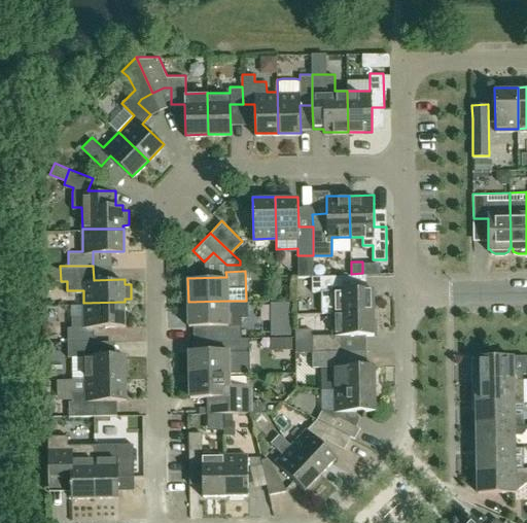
[(322,312),(332,311),(374,311),(374,287),(342,288),(341,274),(311,275),(312,289),(321,289),(322,312)]
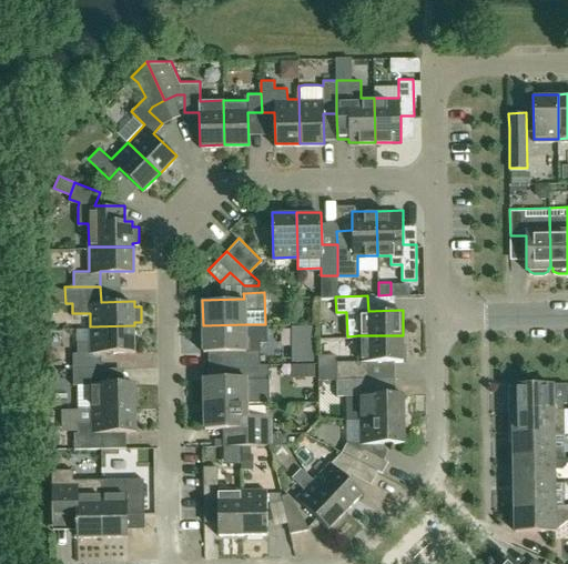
[(245,324),(203,325),(203,350),(233,350),(234,363),(261,362),(260,338),(246,338),(245,324)]
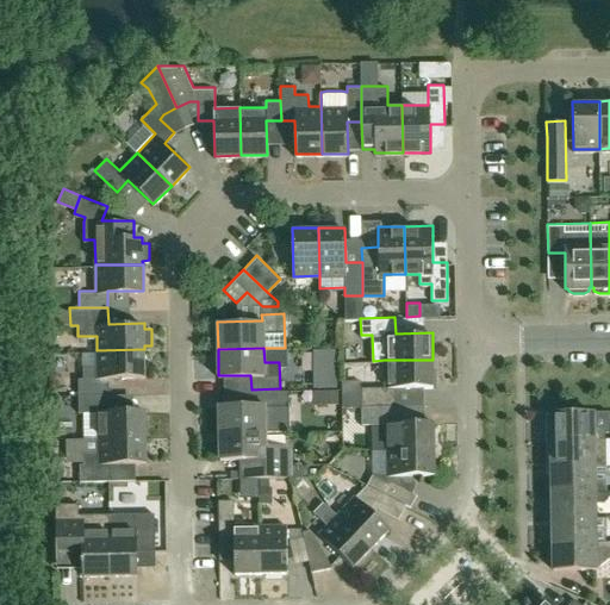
[(144,349),(97,350),(97,365),(82,365),(82,376),(78,376),(79,393),(110,393),(109,376),(144,376),(144,349)]
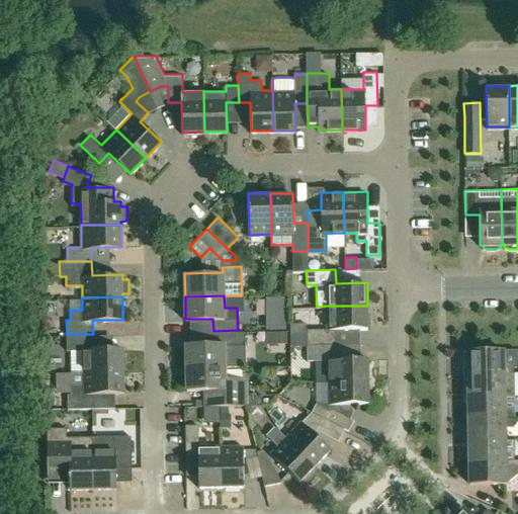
[(306,328),(307,344),(336,343),(336,328),(367,328),(367,306),(327,306),(327,328),(306,328)]
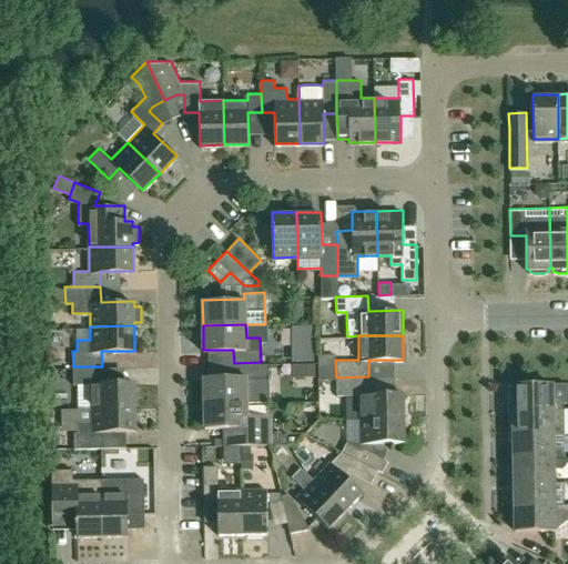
[(322,362),(322,348),(305,349),(306,362),(322,362)]
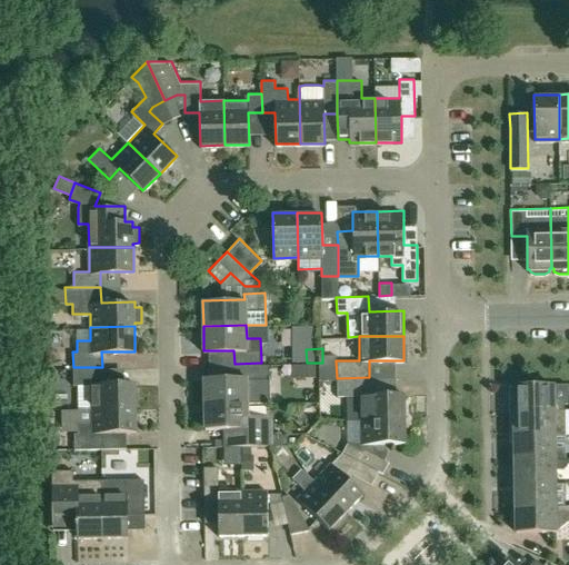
[(261,363),(235,364),(235,377),(205,377),(205,403),(248,402),(247,388),(269,388),(269,363),(261,364),(261,363)]
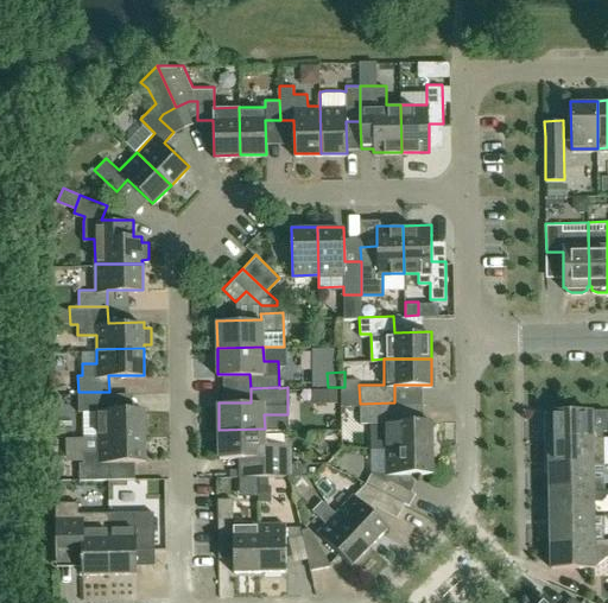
[(97,408),(97,435),(145,435),(145,407),(109,408),(109,392),(78,392),(78,410),(97,408)]
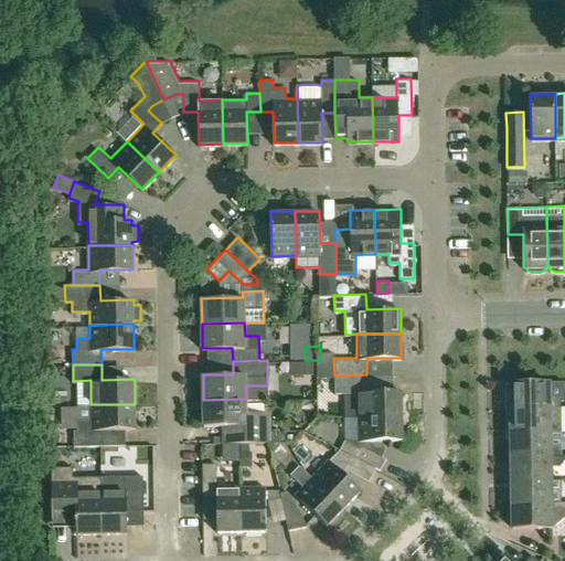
[(358,392),(358,416),(402,415),(402,390),(366,391),(366,374),(334,376),(334,392),(358,392)]
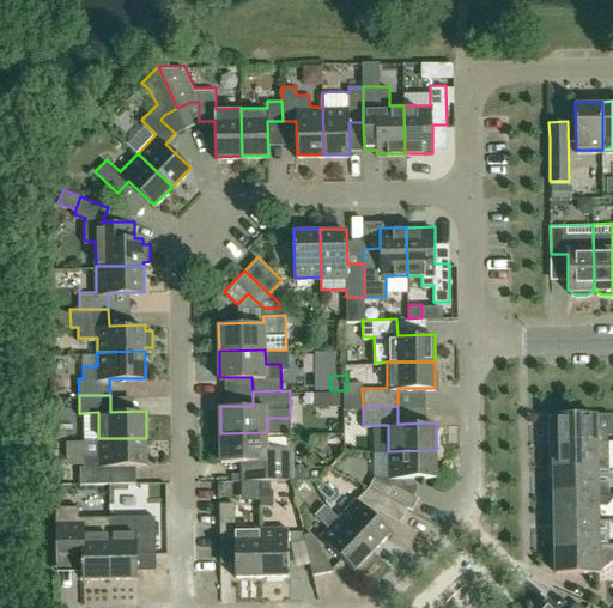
[(548,423),(548,441),(608,439),(607,439),(607,432),(604,429),(596,429),(596,413),(553,414),(553,423),(548,423)]
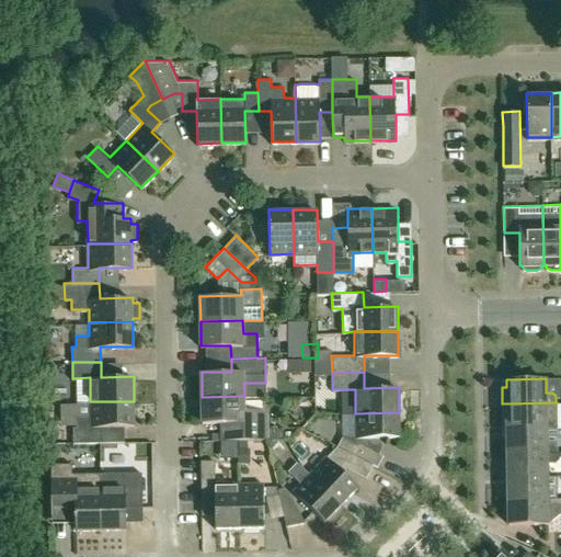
[(244,409),(244,396),(202,397),(202,421),(221,421),(221,439),(263,438),(263,409),(244,409)]
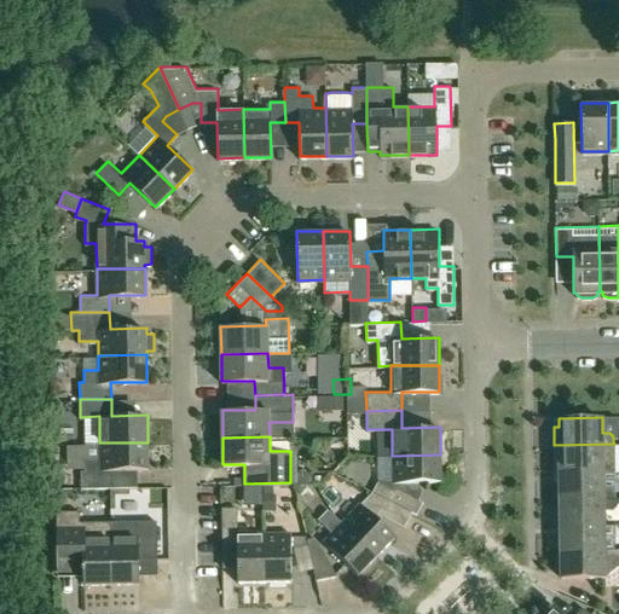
[(148,442),(99,442),(99,458),(85,458),(85,469),(81,469),(81,487),(111,486),(111,469),(148,469),(148,442)]
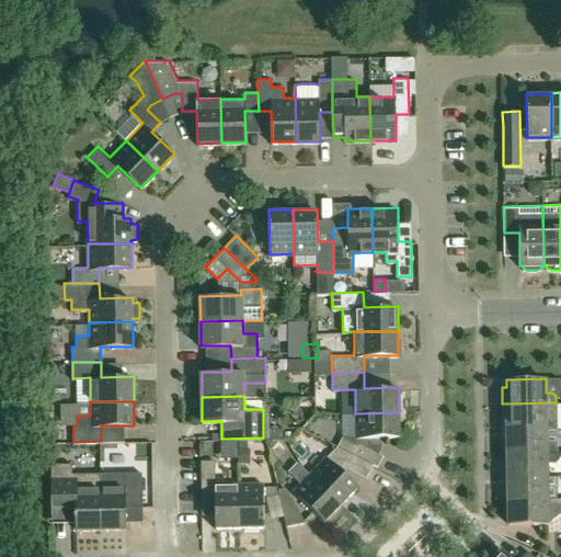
[(506,420),(507,428),(547,427),(557,427),(557,402),(502,404),(502,420),(506,420)]
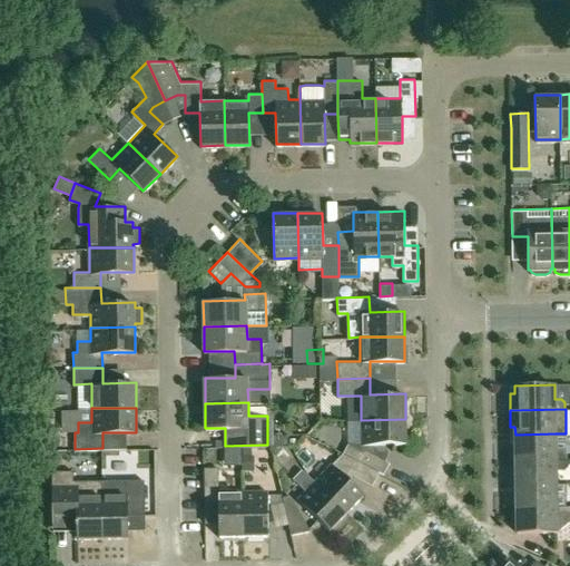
[(405,419),(361,420),(361,445),(405,443),(405,419)]
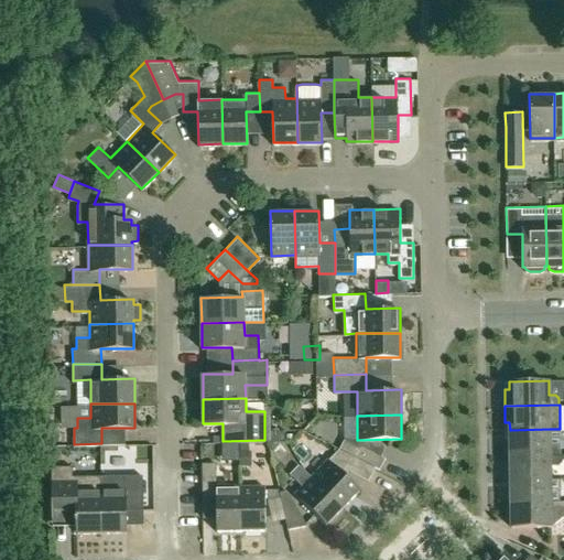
[(510,430),(510,453),(561,452),(561,448),(555,443),(550,443),(550,429),(510,430)]
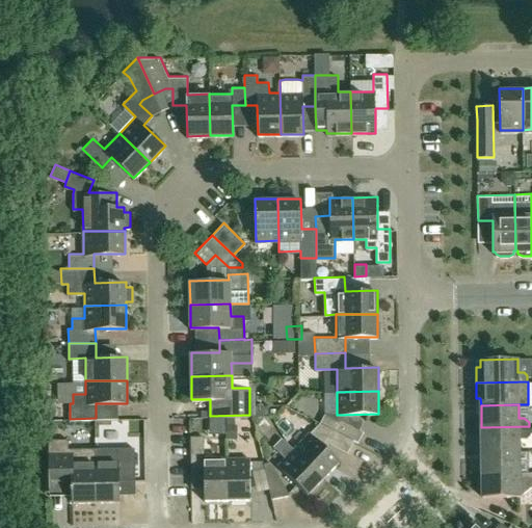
[(325,412),(320,422),(354,440),(357,441),(364,430),(340,418),(340,420),(325,412)]
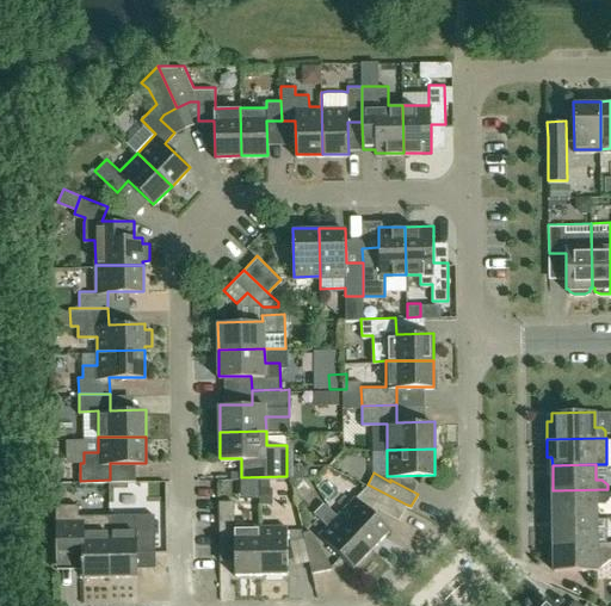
[(338,514),(332,508),(332,509),(371,548),(390,529),(365,506),(371,500),(380,509),(399,519),(407,505),(368,484),(356,496),(356,495),(338,514)]
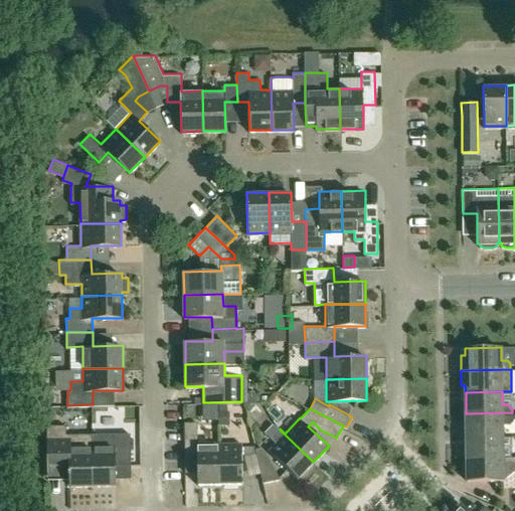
[(512,412),(466,413),(466,436),(502,435),(502,422),(510,422),(513,418),(513,412),(512,412)]
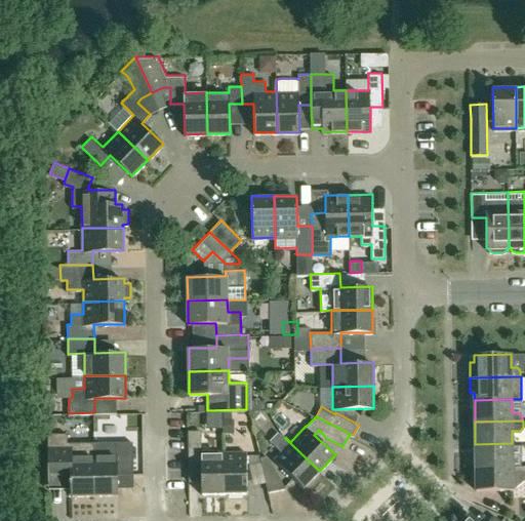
[(188,430),(188,461),(201,459),(201,492),(225,492),(224,451),(201,451),(201,429),(188,430)]
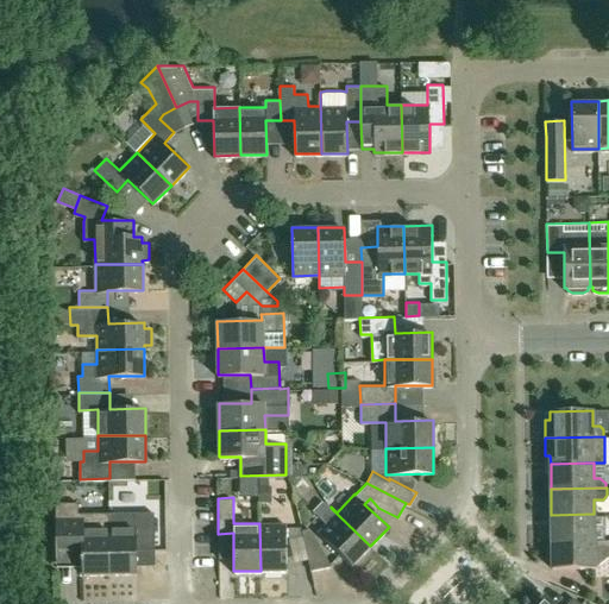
[(83,574),(110,573),(108,511),(79,513),(79,501),(55,502),(56,549),(83,549),(83,558),(81,558),(81,561),(83,561),(83,574)]
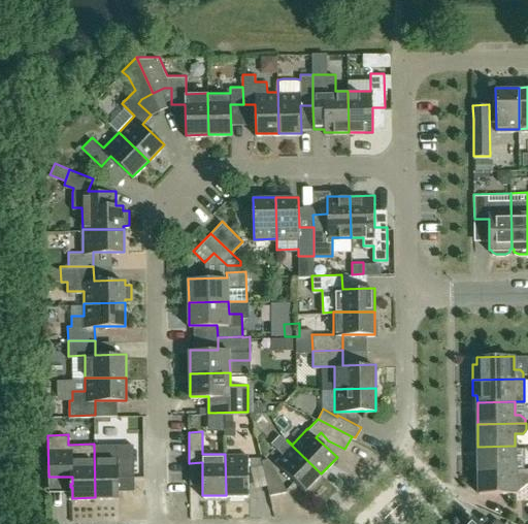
[(277,448),(284,453),(275,461),(305,490),(321,473),(287,440),(287,439),(286,439),(277,448)]
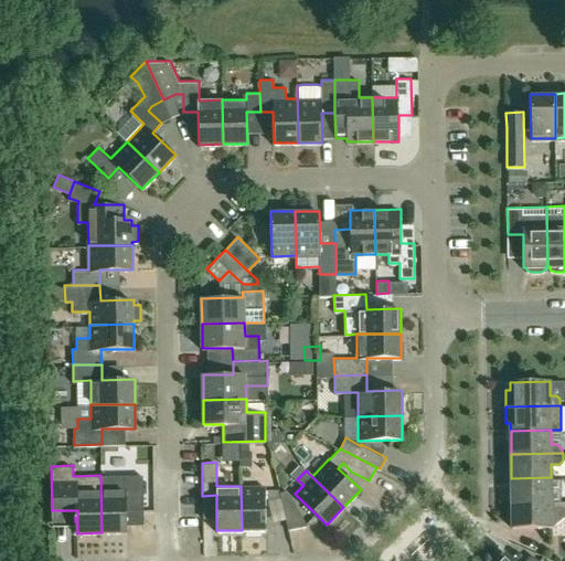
[(142,475),(100,475),(102,532),(126,532),(126,510),(144,510),(142,475)]
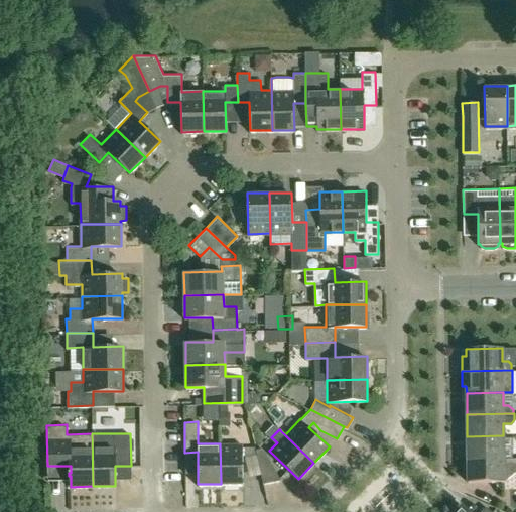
[(467,436),(468,458),(504,458),(503,435),(467,436)]
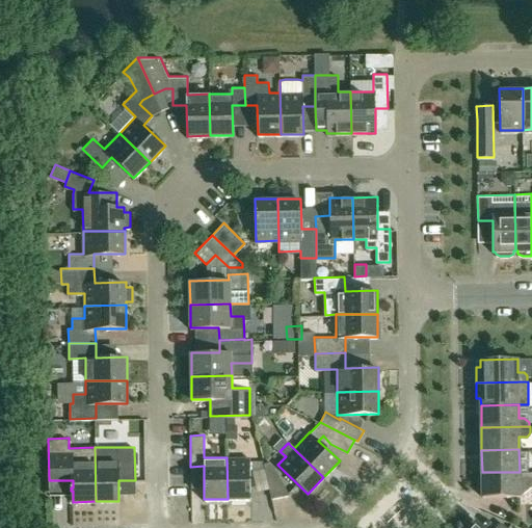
[(227,457),(228,499),(250,499),(249,457),(227,457)]
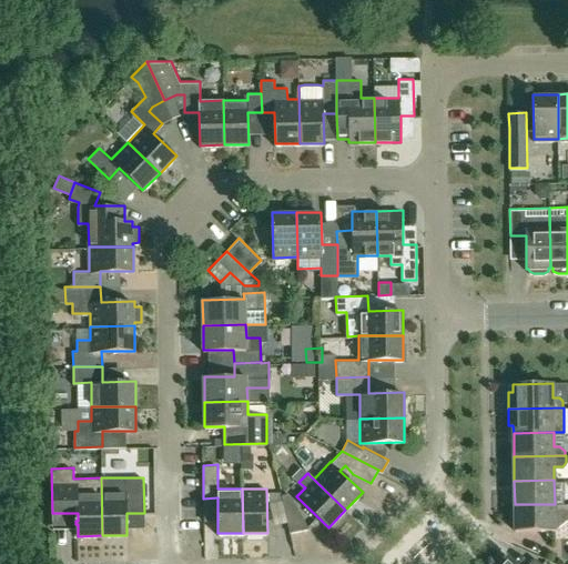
[(282,494),(290,532),(310,527),(297,506),(288,492),(282,494)]
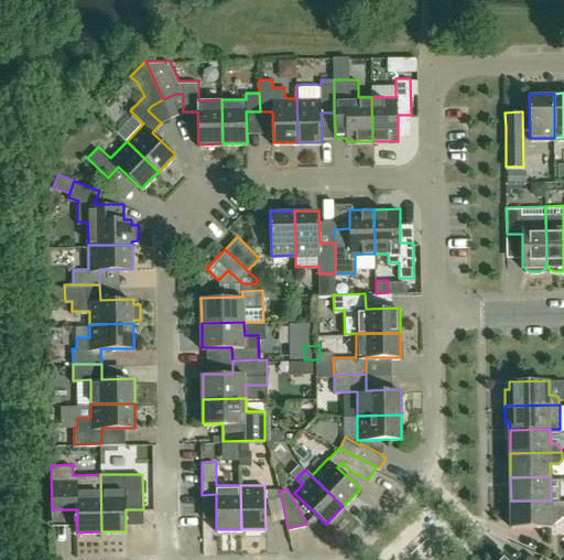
[(563,499),(551,501),(511,501),(511,526),(551,525),(563,514),(563,499)]
